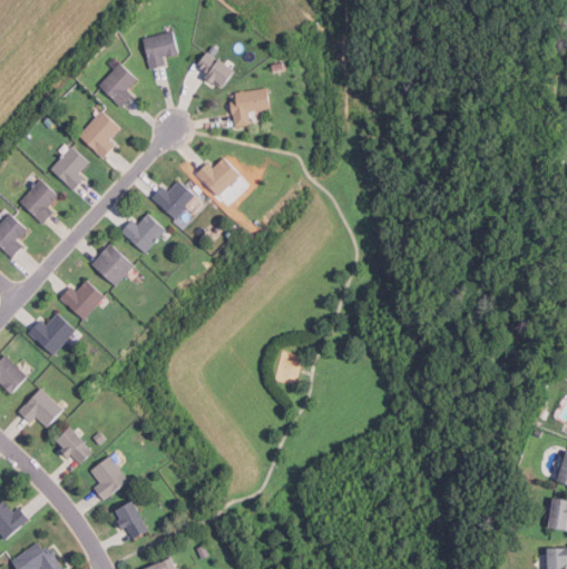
[(172,31),(140,39),(148,69),(165,65),(164,58),(178,55),(172,31)]
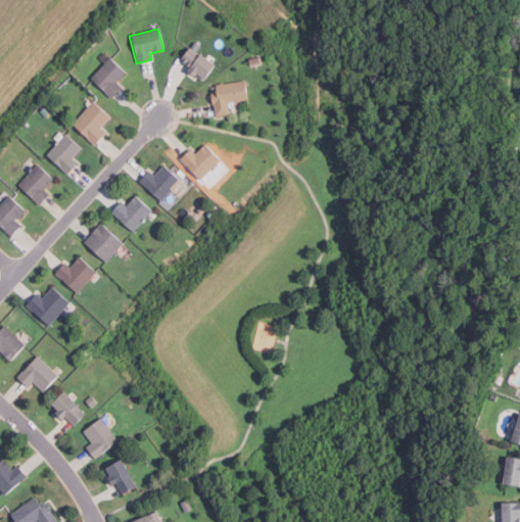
[(180,60),(202,81),(216,65),(192,45),(180,60)]
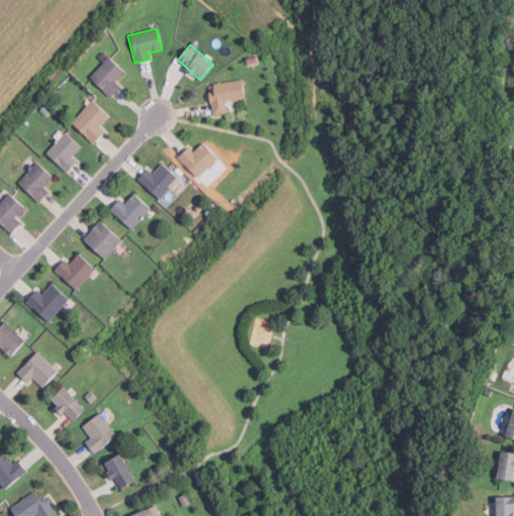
[(114,82),(123,73),(109,58),(89,76),(109,98),(120,88),(114,82)]
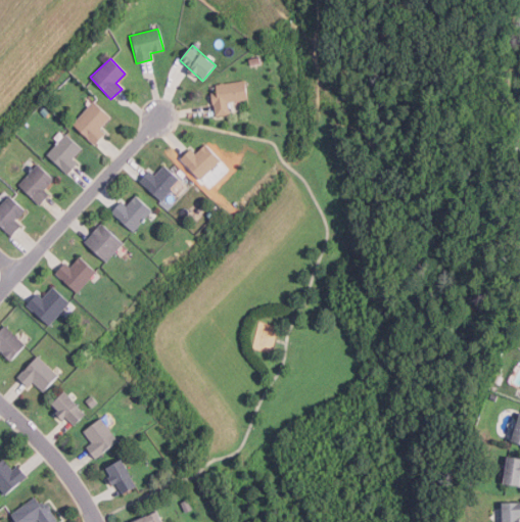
[(245,82),(211,86),(216,115),(229,114),(228,102),(247,100),(245,82)]
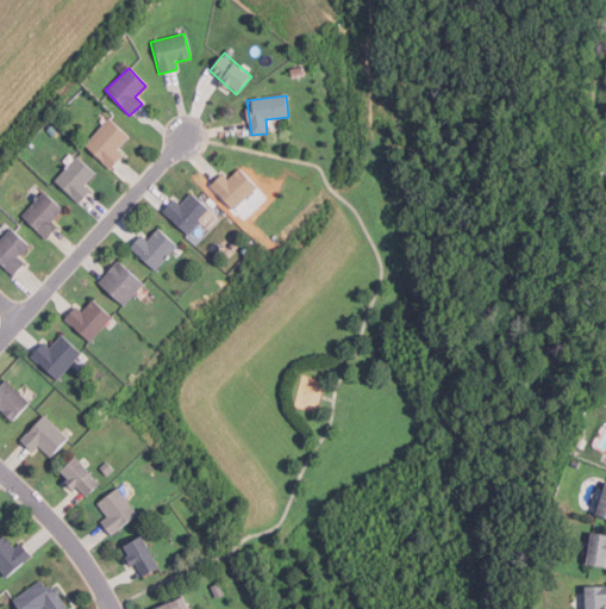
[(117,150),(129,137),(108,118),(83,144),(110,169),(123,156),(117,150)]
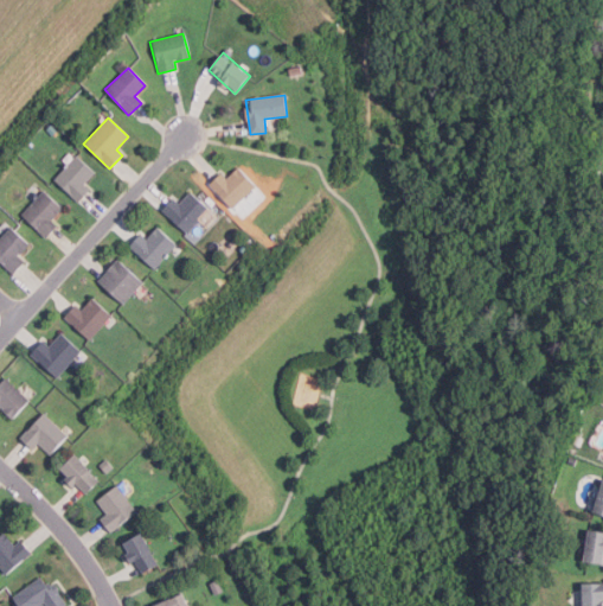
[(84,185),(95,174),(75,155),(52,179),(77,203),(89,190),(84,185)]
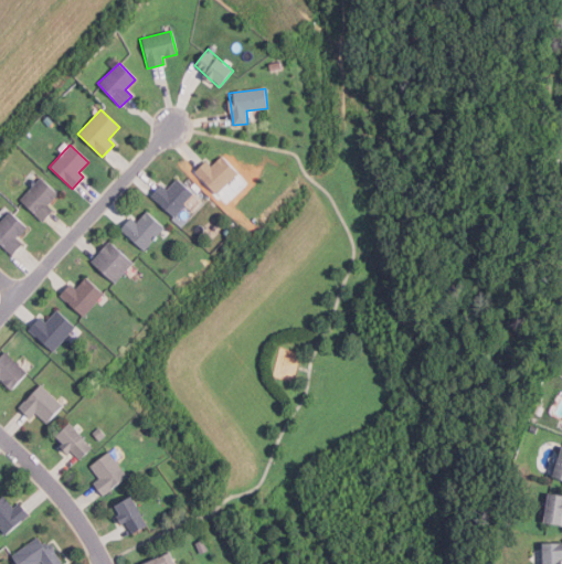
[(237,173),(221,156),(211,167),(205,161),(194,172),(216,194),(237,173)]
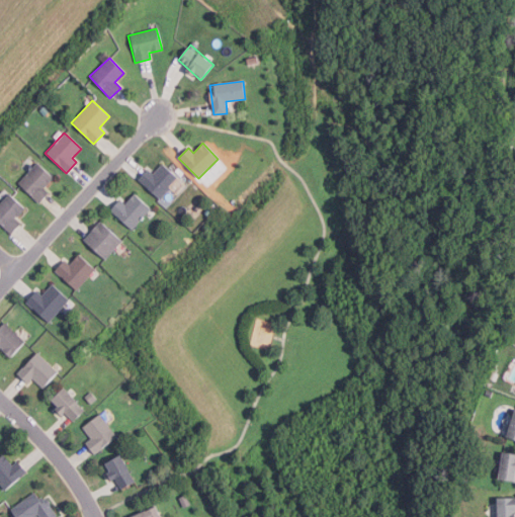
[(17,183),(38,203),(49,193),(44,187),(53,178),(36,163),(17,183)]
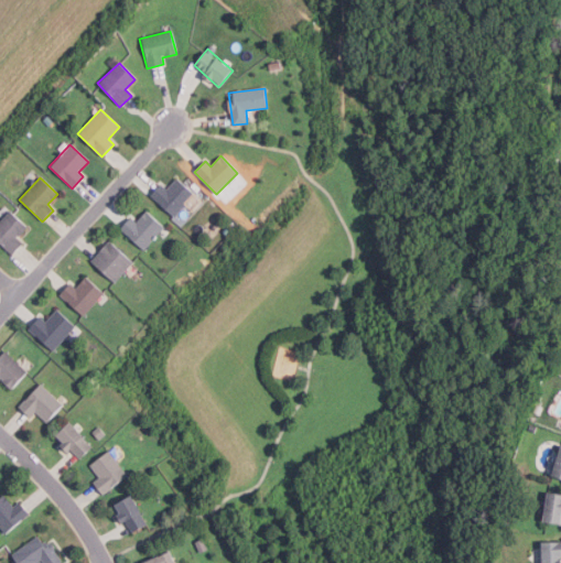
[(193,195),(176,179),(165,190),(160,184),(150,195),(173,217),(193,195)]
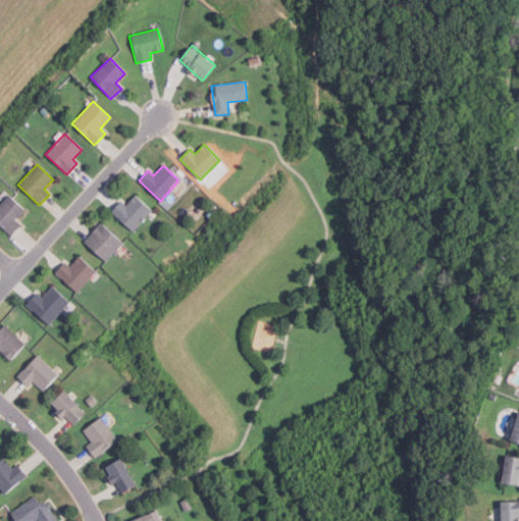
[(0,225),(11,236),(20,225),(15,220),(24,210),(8,195),(0,203),(0,225)]
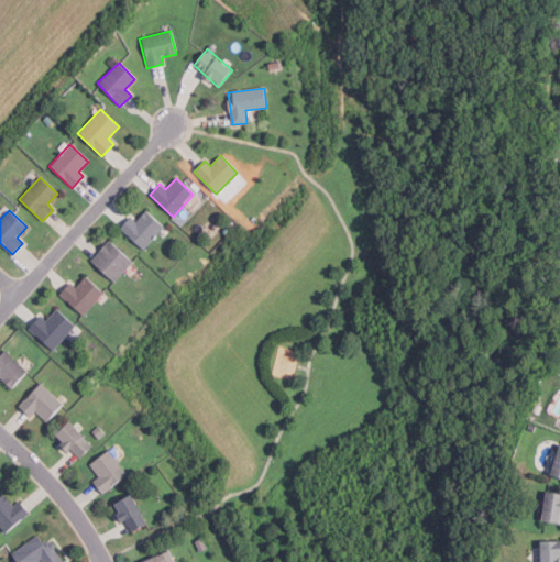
[(130,217),(119,229),(142,249),(163,226),(145,210),(135,221),(130,217)]
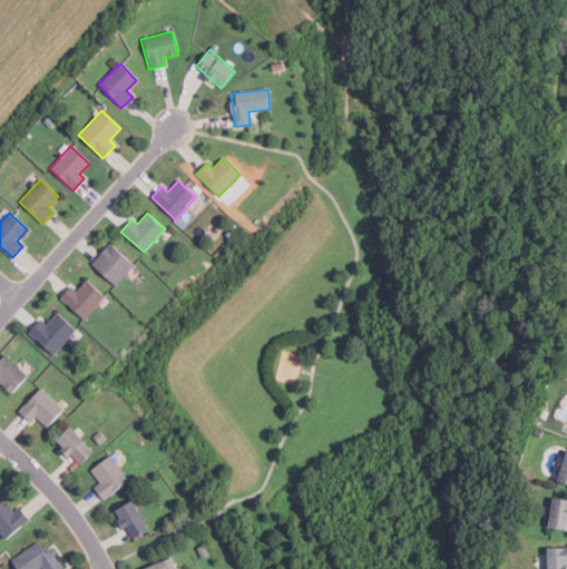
[(134,266),(110,243),(91,263),(114,285),(134,266)]
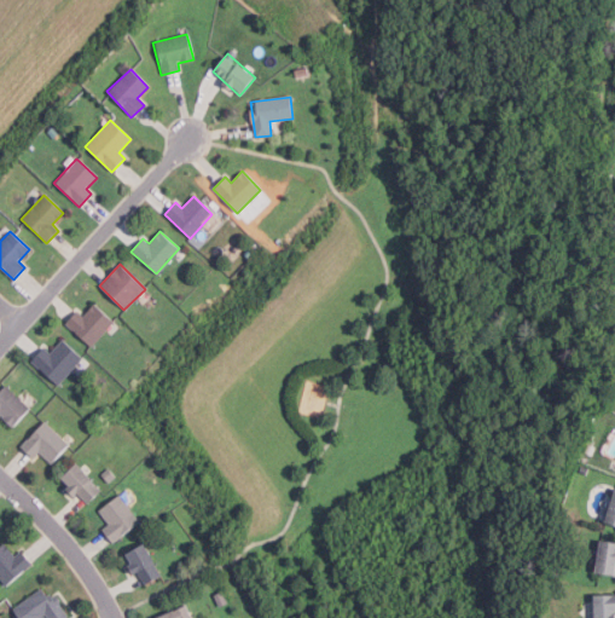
[(112,322),(93,304),(82,316),(76,311),(64,323),(90,347),(112,322)]
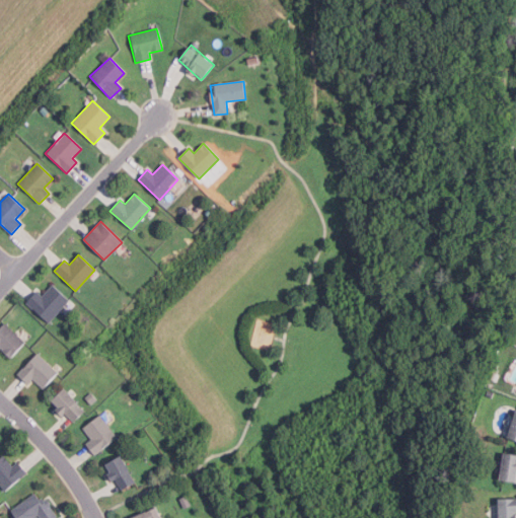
[(37,292),(25,302),(47,323),(69,301),(52,285),(41,296),(37,292)]
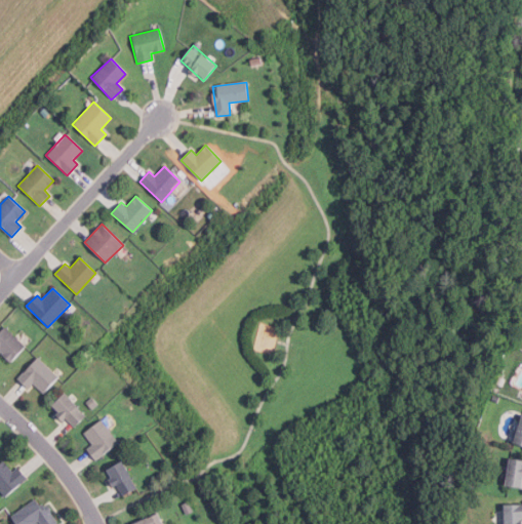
[(9,363),(24,348),(3,327),(0,330),(0,354),(9,363)]
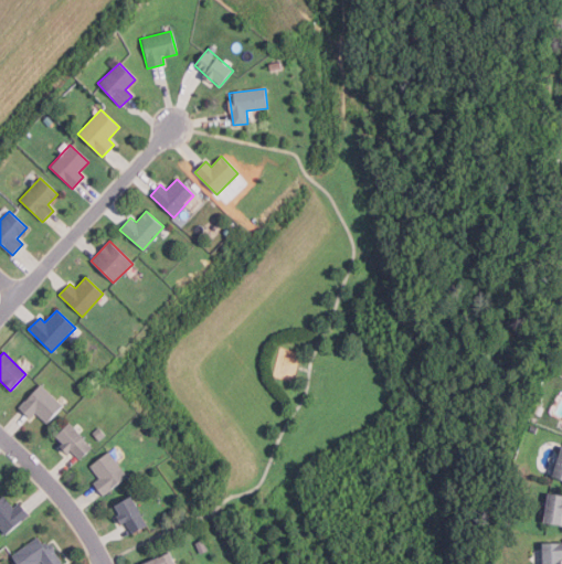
[(30,419),(35,414),(45,423),(62,407),(40,385),(18,407),(30,419)]
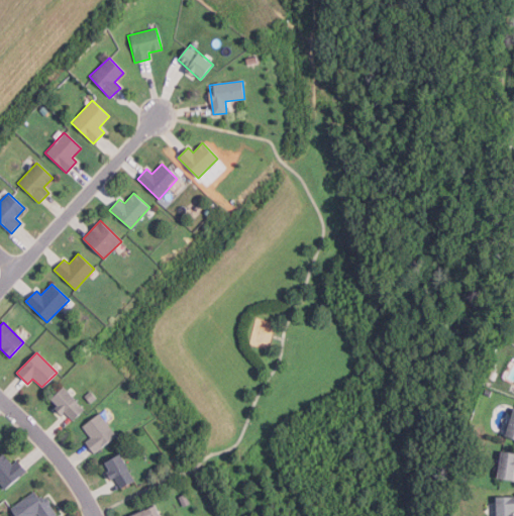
[(50,401),(73,422),(86,409),(64,388),(50,401)]
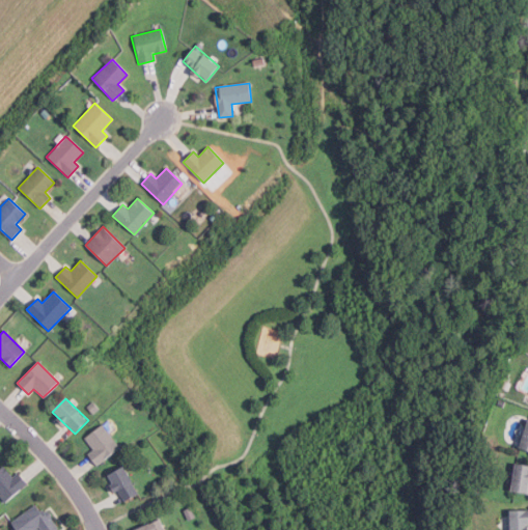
[(518,449),(527,452),(527,419),(518,449)]
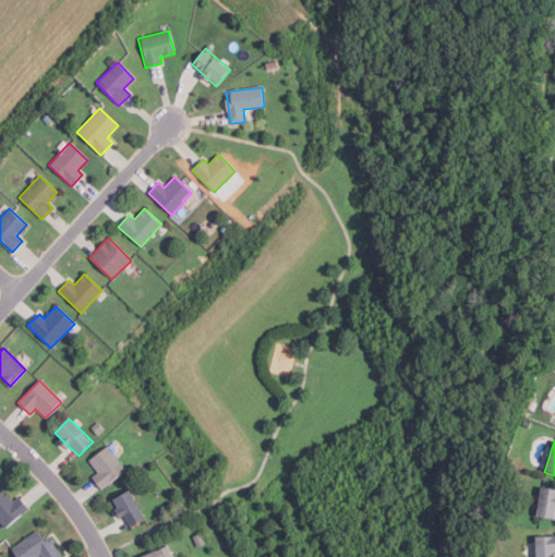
[(86,472),(96,489),(123,473),(110,450),(95,459),(98,464),(86,472)]
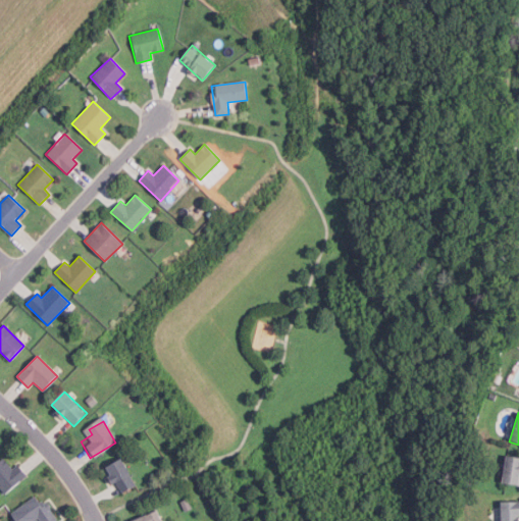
[(518,485),(518,458),(505,457),(502,483),(518,485)]
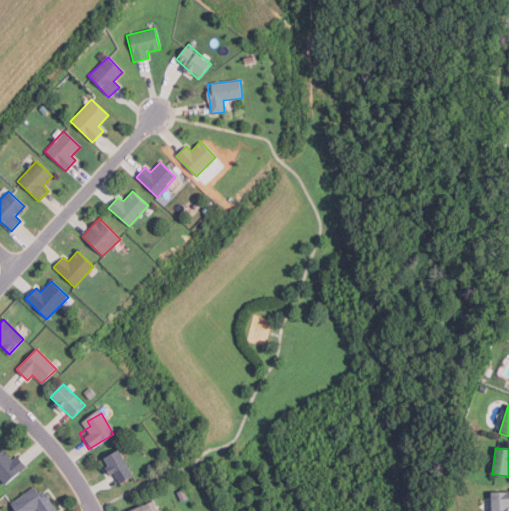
[(4,459),(0,455),(0,480),(4,485),(26,466),(14,451),(4,459)]
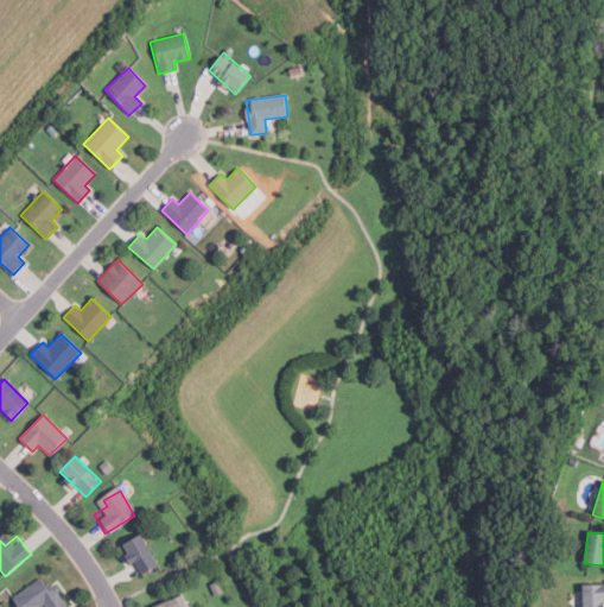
[(126,543),(138,576),(157,570),(145,536),(126,543)]
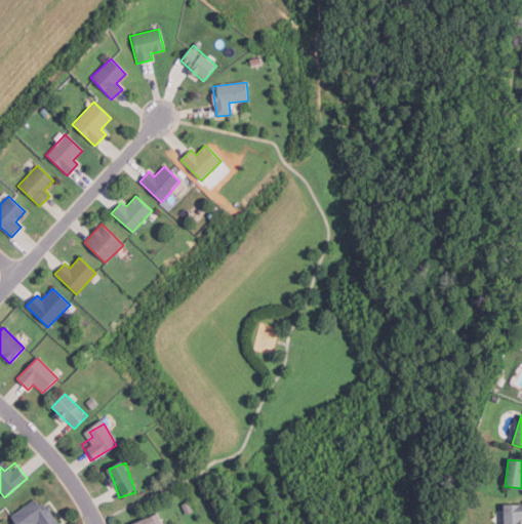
[(34,523),(39,521),(40,523),(55,523),(39,497),(10,516),(15,523),(34,523)]
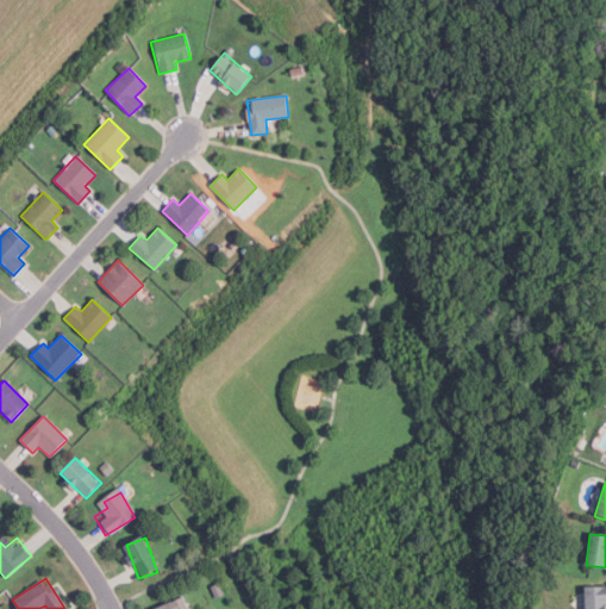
[(605,608),(605,588),(583,588),(583,608),(605,608)]
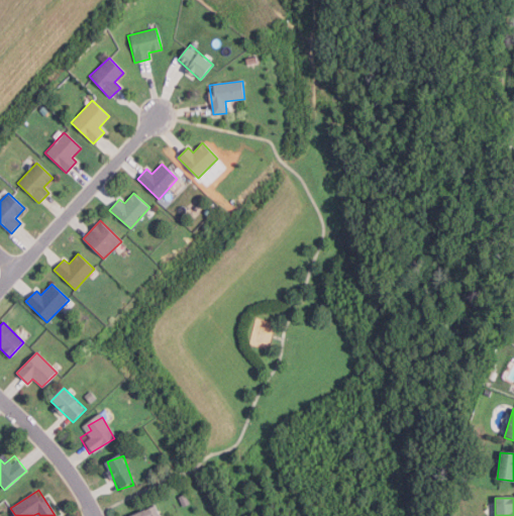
[(160,515),(157,507),(133,515),(160,515)]
